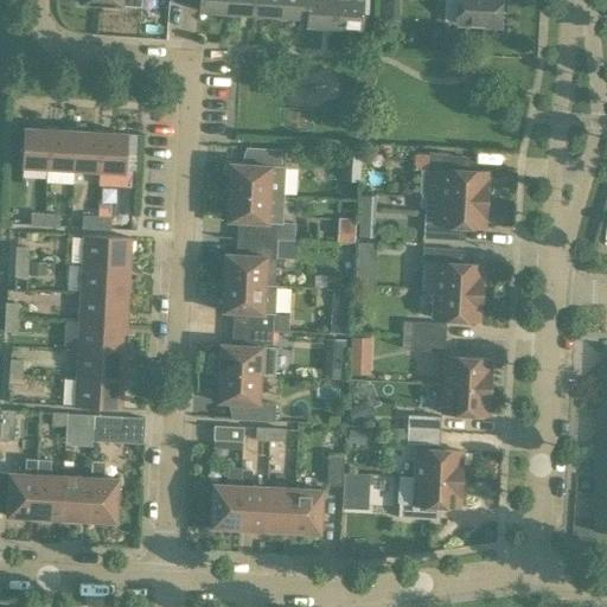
[(197,11),(224,13),(224,0),(183,0),(183,2),(198,4),(197,11)]
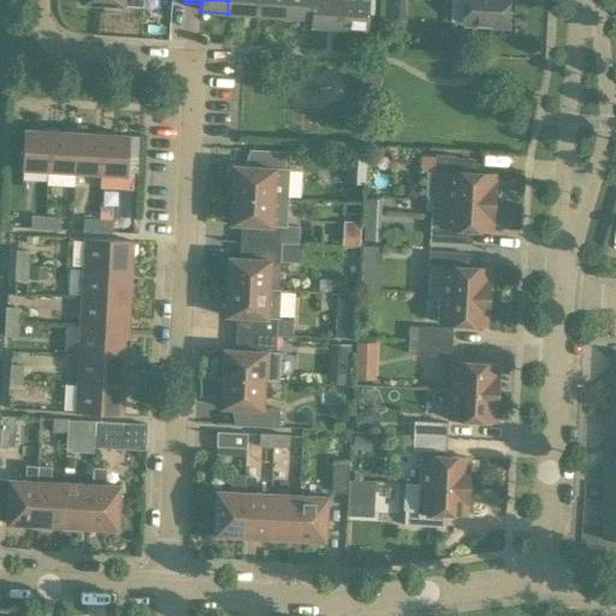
[(227,0),(227,13),(255,15),(255,0),(227,0)]
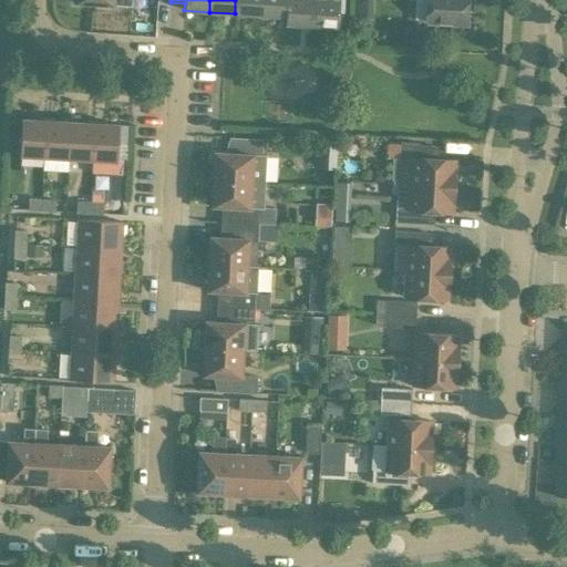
[(235,0),(235,13),(259,16),(260,0),(235,0)]
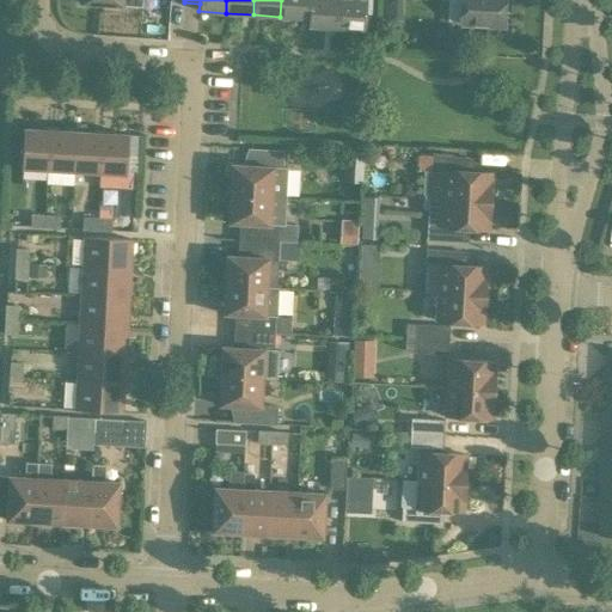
[(281,0),(280,17),(307,19),(307,25),(308,0),(281,0)]
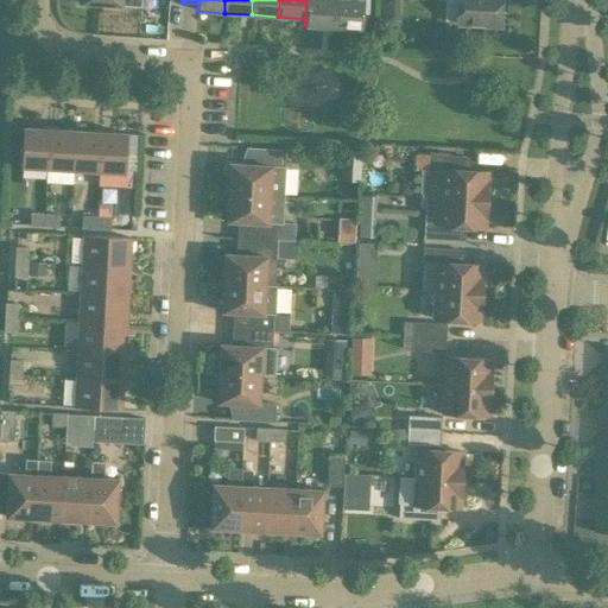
[(306,0),(305,19),(305,25),(333,27),(334,0),(306,0)]
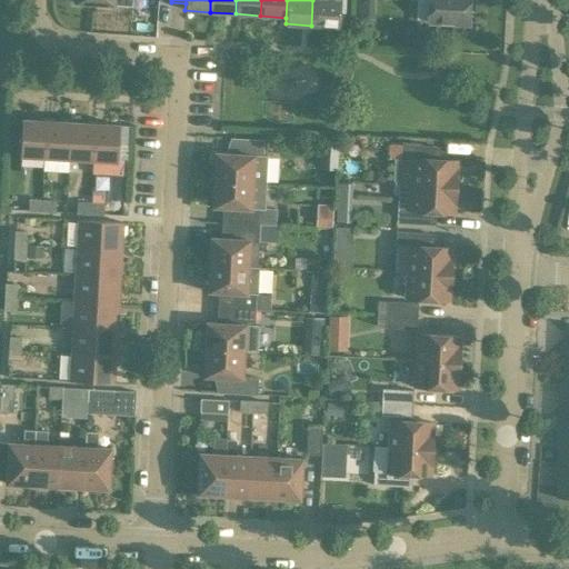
[(312,0),(311,26),(338,28),(338,26),(339,0),(312,0)]
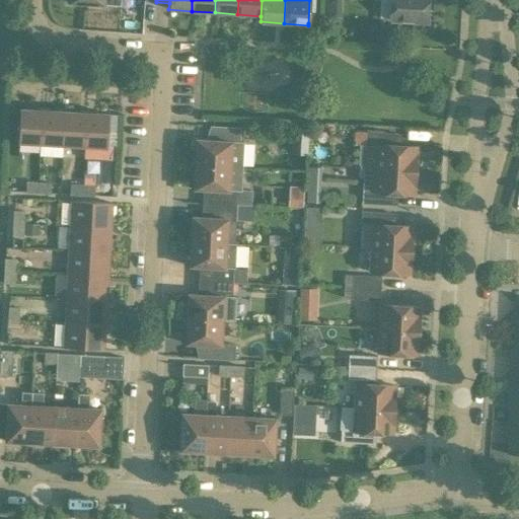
[(339,0),(326,0),(326,16),(339,17),(339,0)]
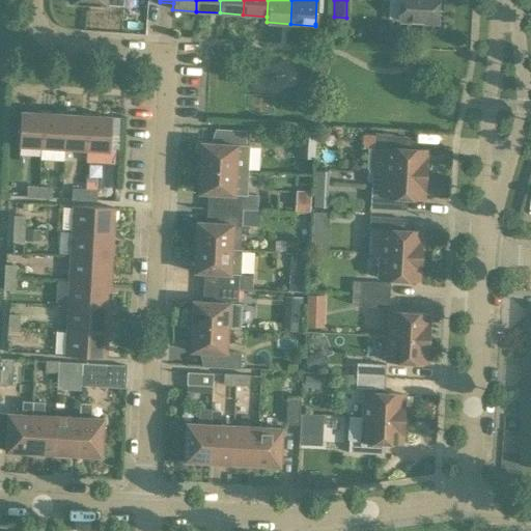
[(438,24),(439,0),(401,0),(400,22),(438,24)]
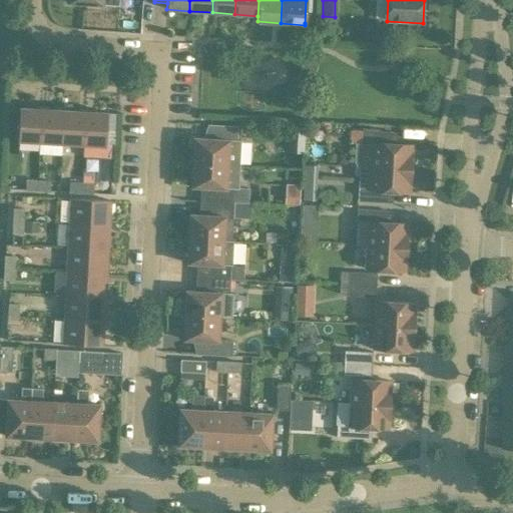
[(39,142),(41,109),(19,108),(17,140),(39,142)]
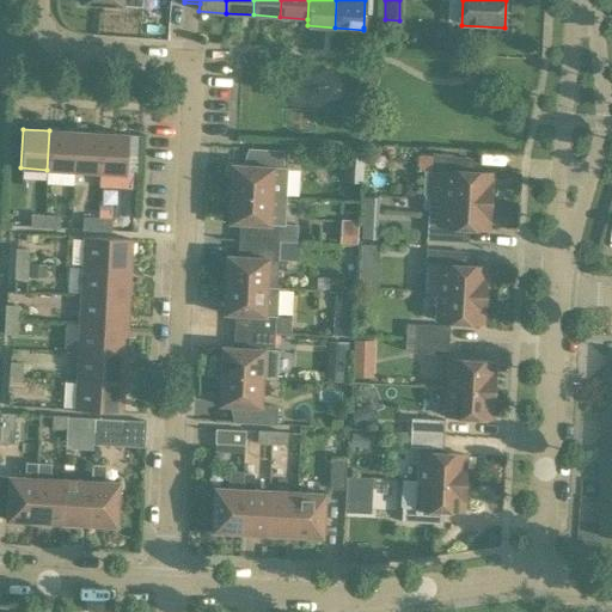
[(47,170),(73,171),(74,132),(49,130),(47,170)]
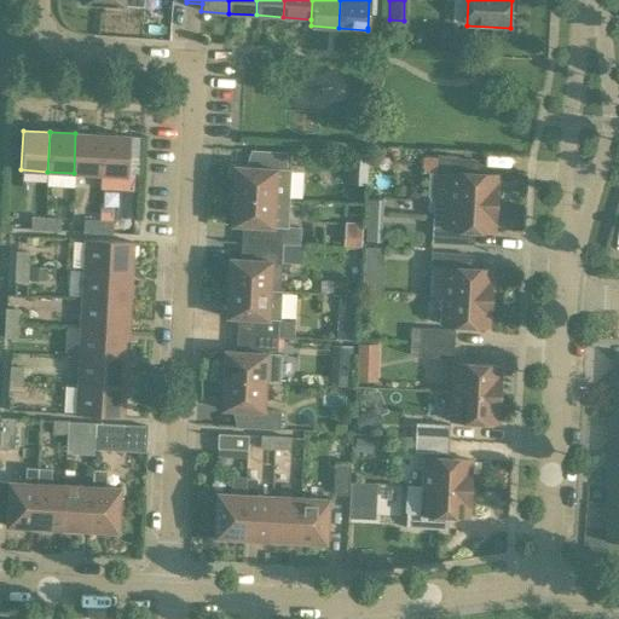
[(75,133),(74,173),(99,174),(102,134),(75,133)]
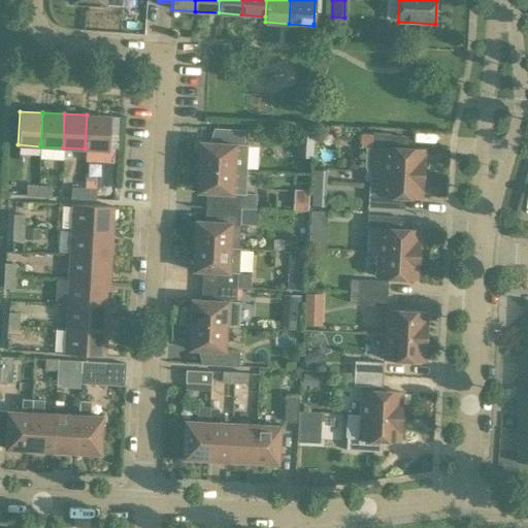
[(107,150),(108,135),(109,117),(87,114),(85,149),(107,150)]
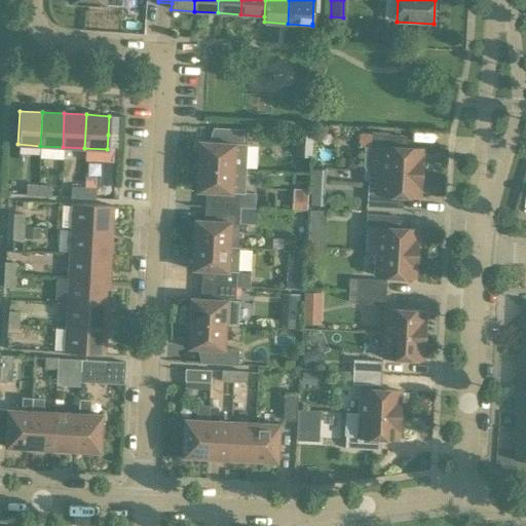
[(118,116),(109,116),(108,135),(117,135),(118,116)]
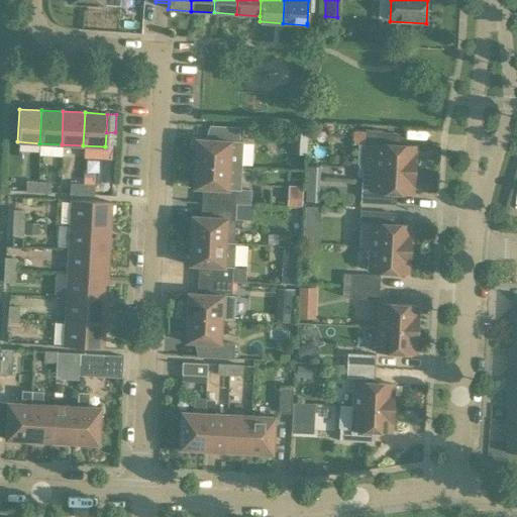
[(193,164),(240,166),(241,142),(238,142),(239,127),(211,125),(210,139),(195,138),(193,164)]
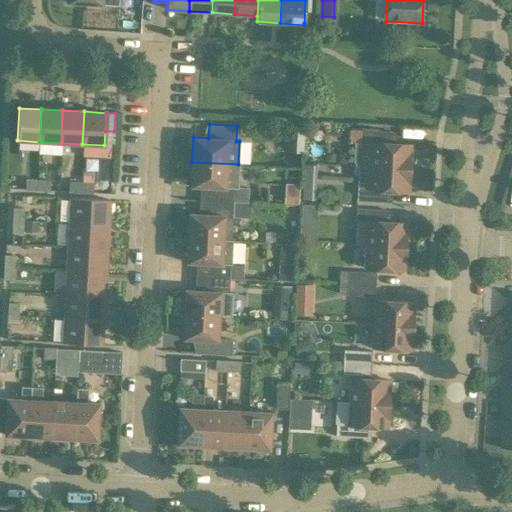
[(300,130),(288,129),(288,141),(300,142),(300,130)]
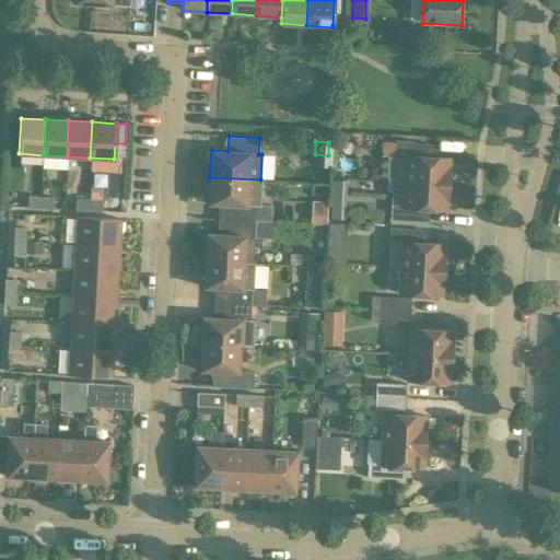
[(404,183),(447,185),(448,159),(431,159),(432,144),(394,142),(393,158),(405,159),(404,183)]
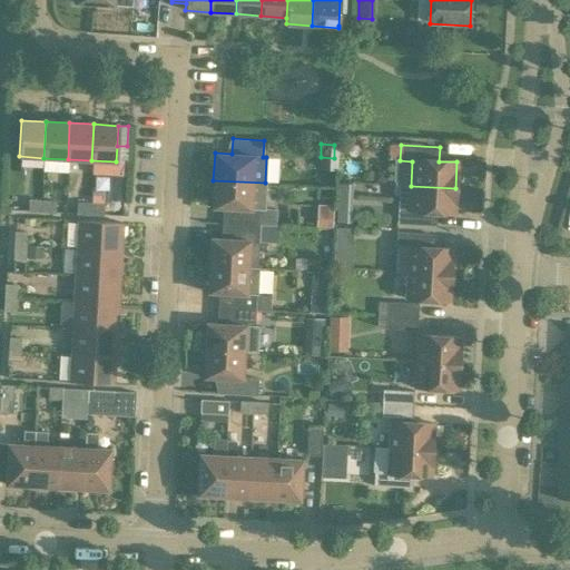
[(264,208),(265,183),(213,180),(212,207),(228,208),(228,224),(259,225),(259,208),(264,208)]
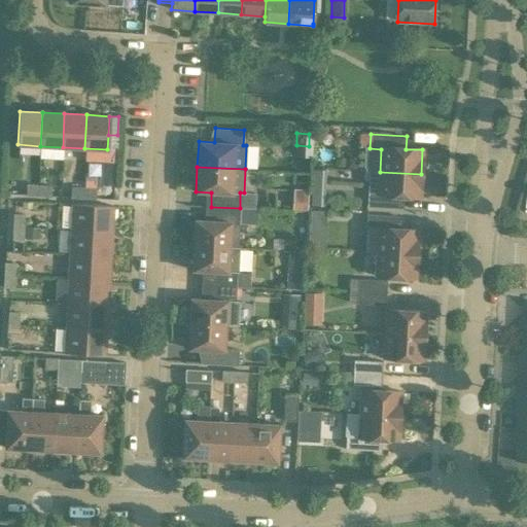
[(326,170),(312,170),(310,206),(324,207),(326,170)]
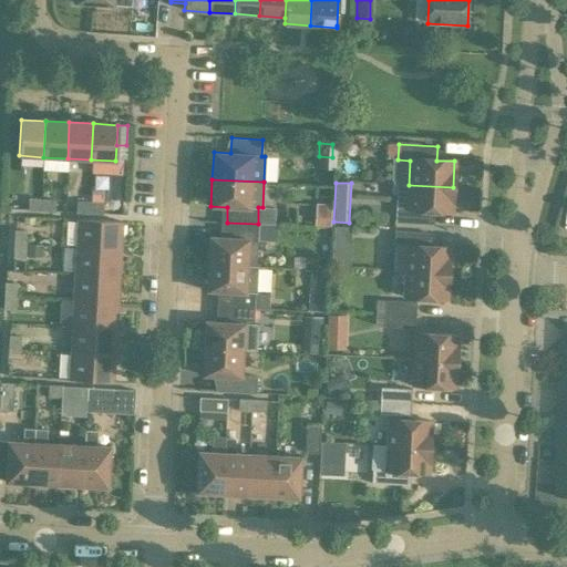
[(451,213),(453,187),(409,185),(408,207),(395,206),(394,222),(433,224),(434,212),(451,213)]
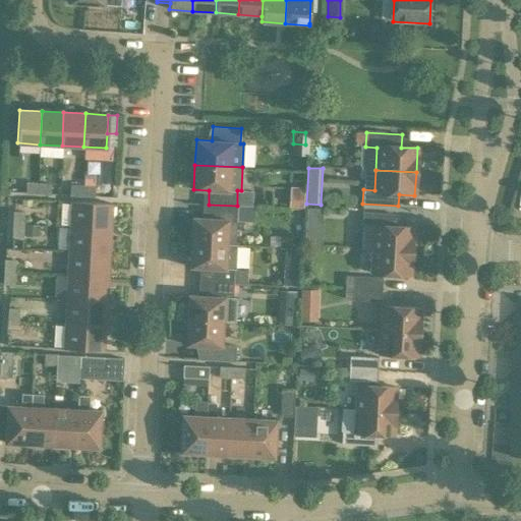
[(82,177),(81,185),(80,196),(95,197),(95,185),(94,185),(95,177),(82,177)]
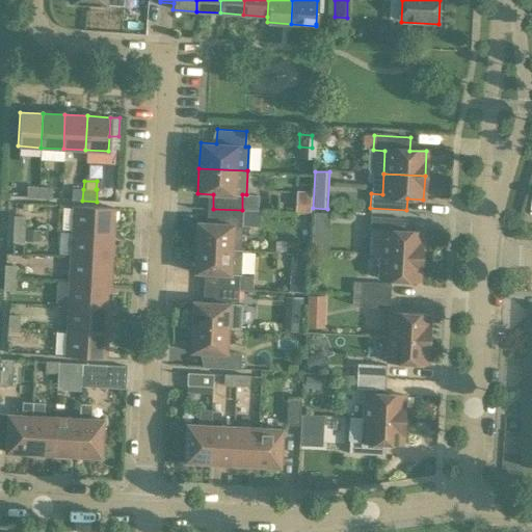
[(37,197),(38,186),(27,186),(26,197),(37,197)]
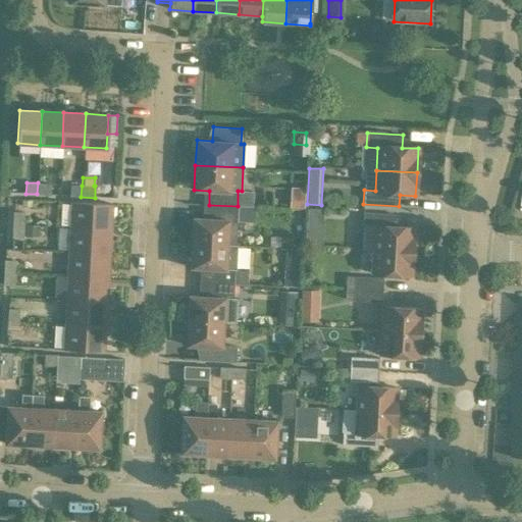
[(38,183),(37,194),(50,195),(51,184),(38,183)]
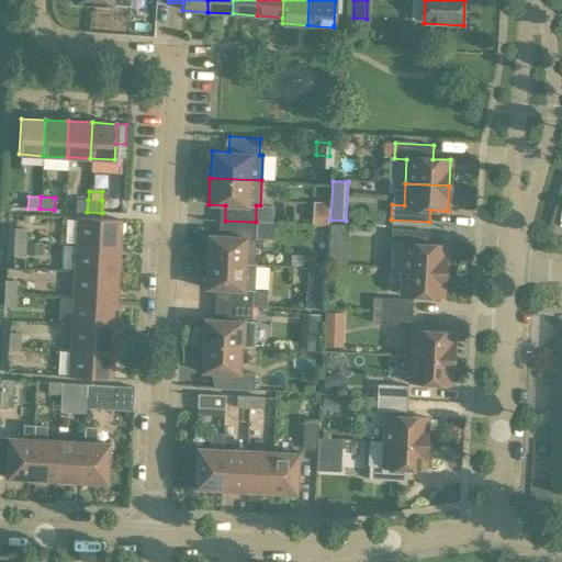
[(87,212),(88,200),(76,199),(76,211),(87,212)]
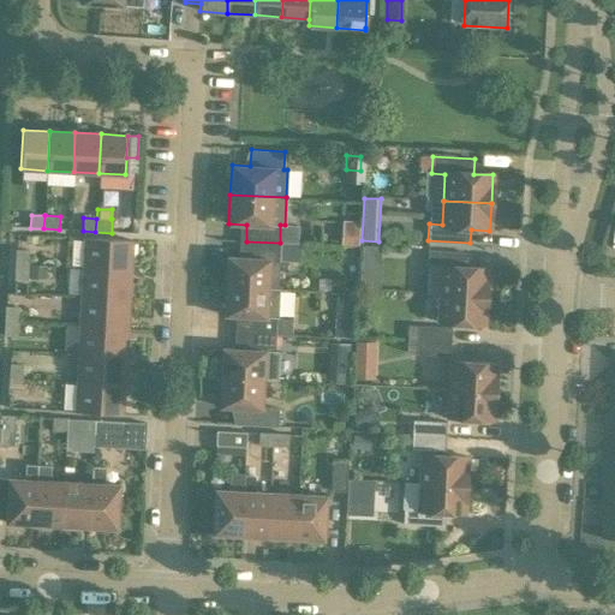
[(358,245),(359,221),(342,220),(341,244),(358,245)]
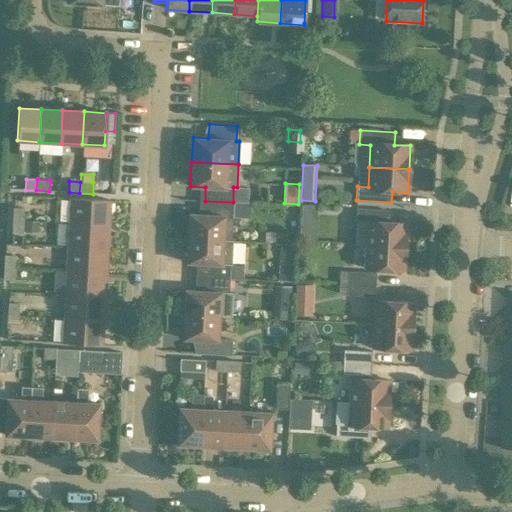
[(68,223),(108,225),(109,200),(69,198),(68,223)]
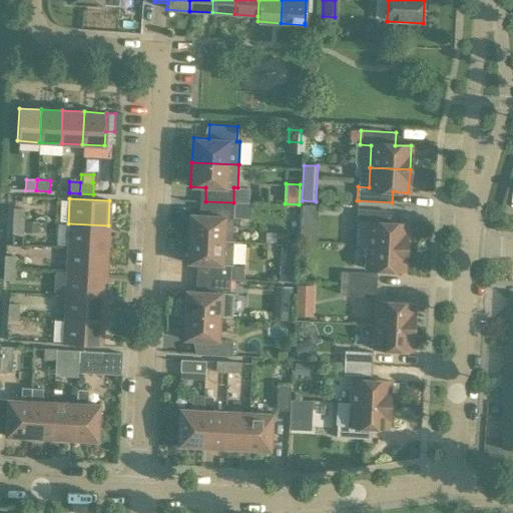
[(189,214),(187,238),(222,240),(223,217),(232,217),(233,202),(205,201),(204,215),(189,214)]
